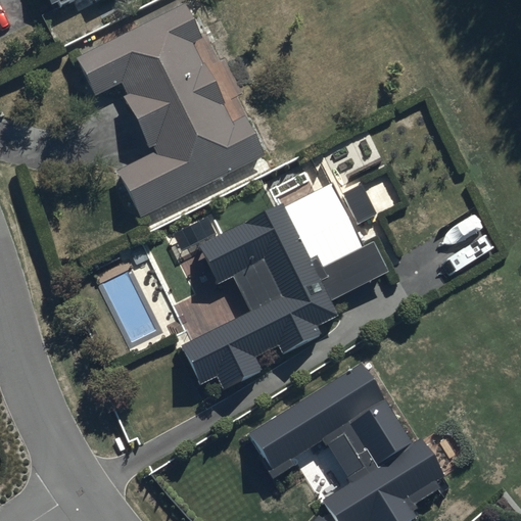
[(49,0),(54,9),(70,0),(93,0),(95,3),(100,0),(49,0)]
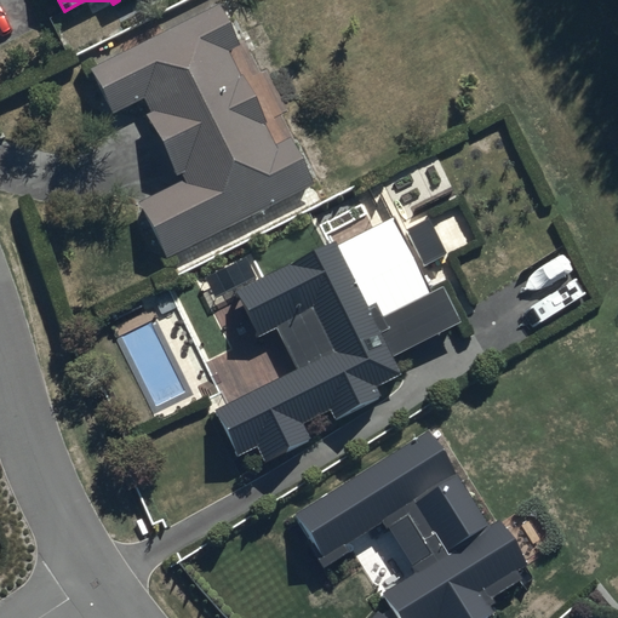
[(139,201),(167,257),(314,183),(291,138),(278,146),(229,51),(240,45),(219,5),(91,69),(113,114),(144,98),(150,112),(146,114),(181,181),(139,201)]
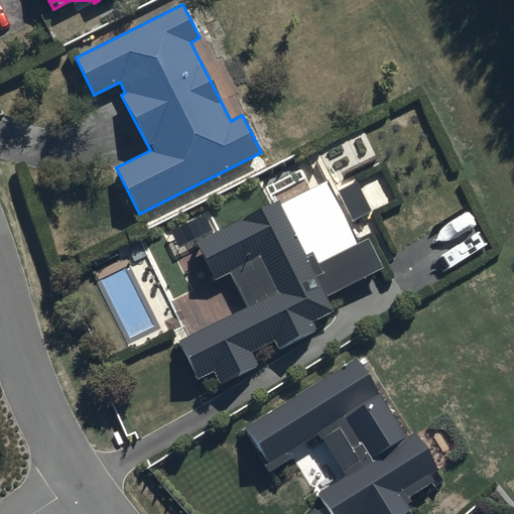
[(278,202),(197,241),(214,278),(232,269),(249,305),(178,340),(198,379),(215,371),(222,384),(259,365),(252,351),(274,340),(278,348),(317,329),(314,322),(334,312),(327,297),(382,269),(368,240),(360,244),(329,181),(280,205),(278,202)]
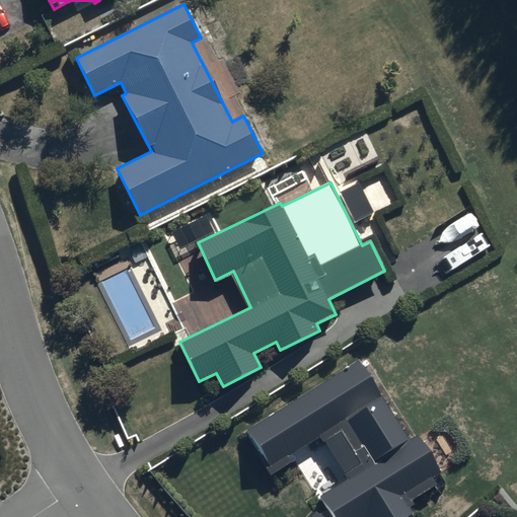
[(373,213),(358,183),(341,193),(356,221),(373,213)]
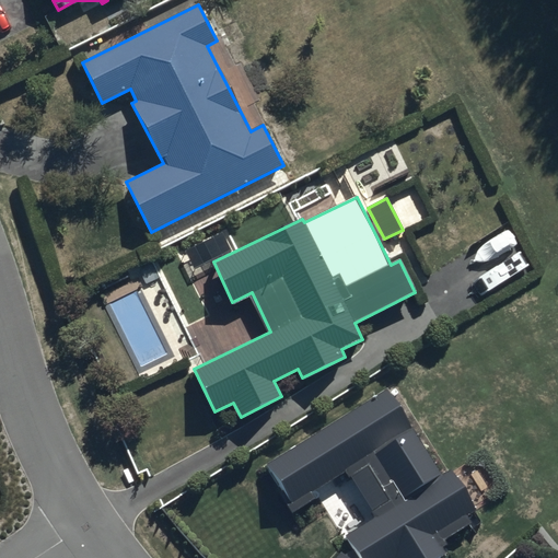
[(387,388),(267,465),(297,514),(318,500),(313,492),(346,473),(348,477),(369,465),(391,500),(372,511),(376,519),(346,536),(352,549),(346,556),(343,553),(337,557),(441,557),(446,555),(443,549),(448,546),(443,539),(471,521),(466,515),(474,510),(449,471),(442,475),(387,388)]
